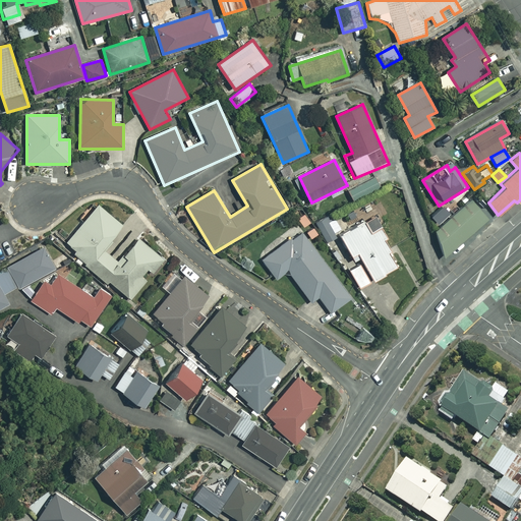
[(379,191),(372,178),(348,190),(354,203),(379,191)]
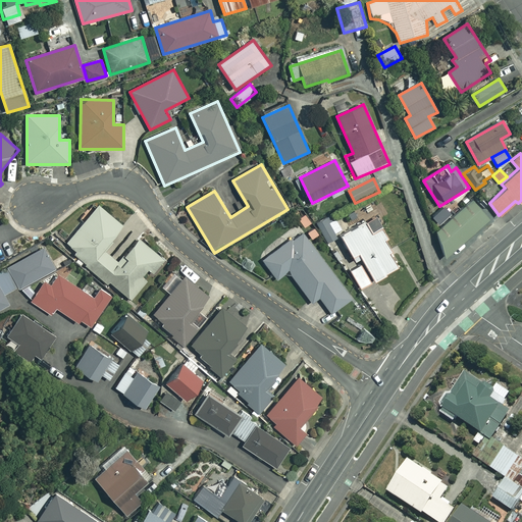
[(445,259),(490,219),(480,207),(484,203),(474,192),(436,225),(445,259)]
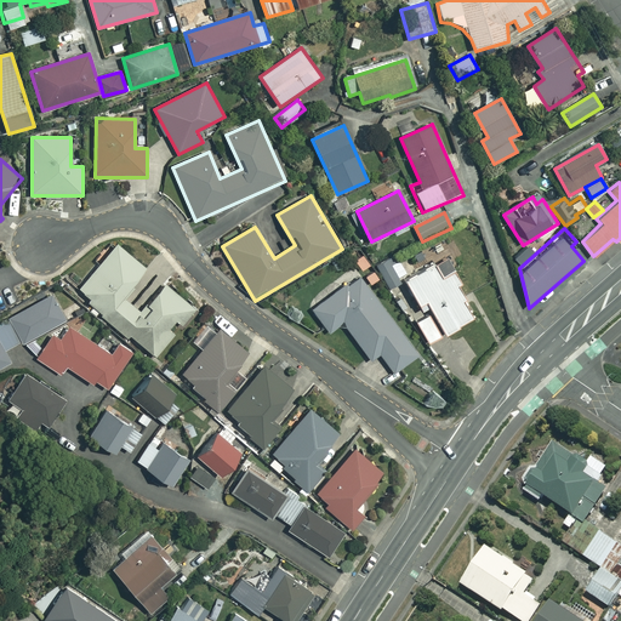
[(147,269),(118,245),(79,290),(91,300),(87,303),(127,337),(130,335),(155,357),(175,335),(169,330),(176,322),(182,325),(195,309),(166,285),(142,313),(123,297),(147,269)]
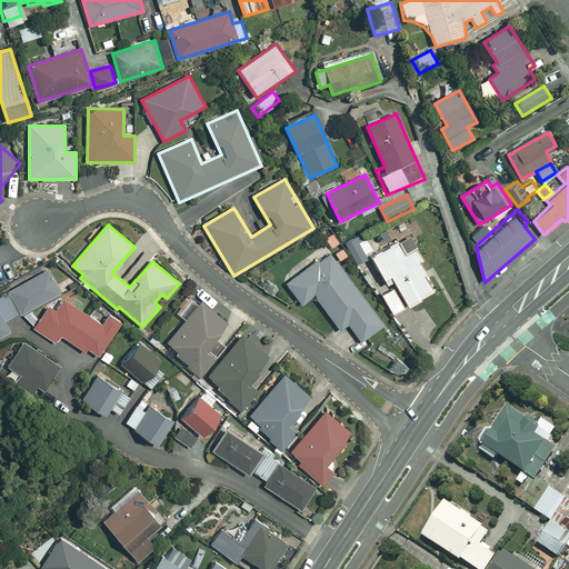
[(375,256),(363,233),(346,242),(357,265),(375,256)]
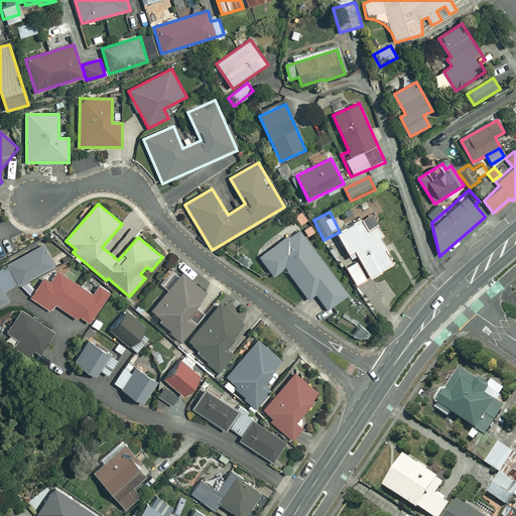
[(366,231),(360,221),(337,234),(351,258),(357,255),(360,260),(347,267),(357,285),(395,264),(380,238),(383,236),(377,225),(366,231)]
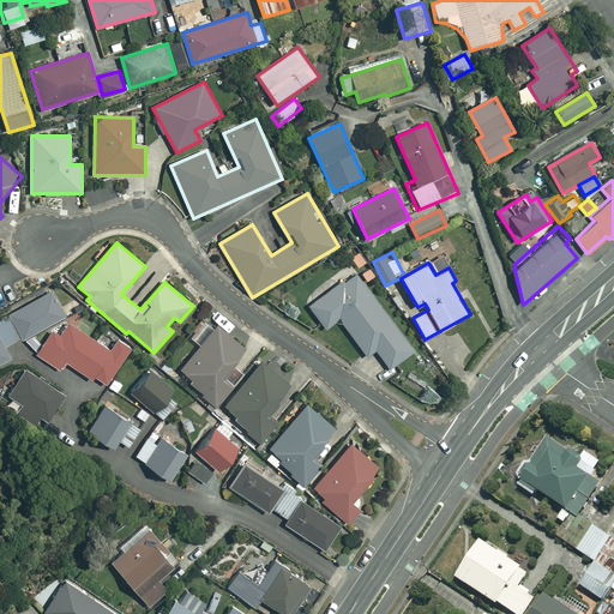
[(415,350),(355,272),(309,307),(326,330),(339,319),(367,356),(375,350),(390,369),(415,350)]
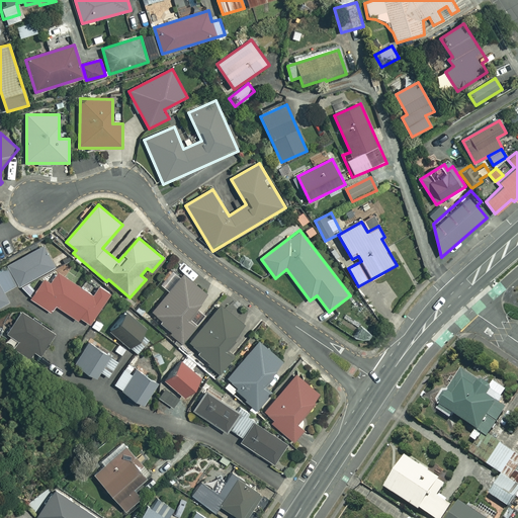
[(6,266),(18,287),(56,266),(45,245),(6,266)]
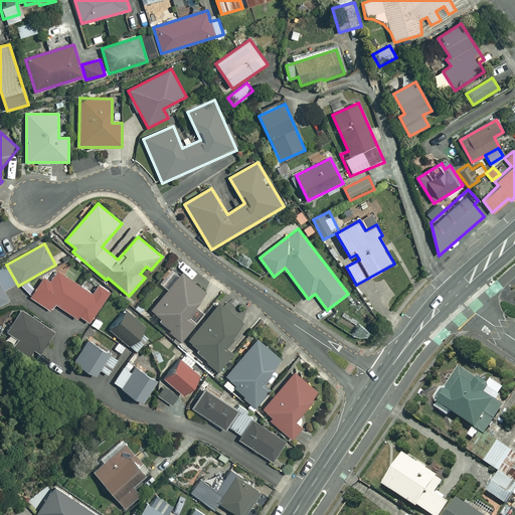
[(18,286),(6,265),(0,268),(0,305),(10,301),(5,293),(18,286)]
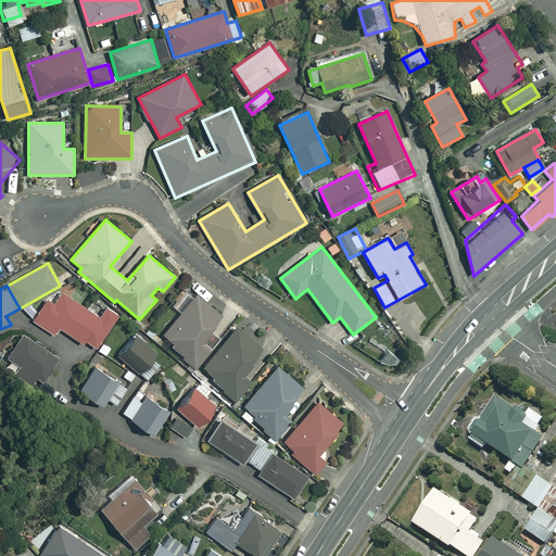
[(100,317),(63,291),(53,304),(48,300),(33,321),(54,337),(61,328),(83,344),(85,341),(97,349),(119,316),(106,307),(100,317)]
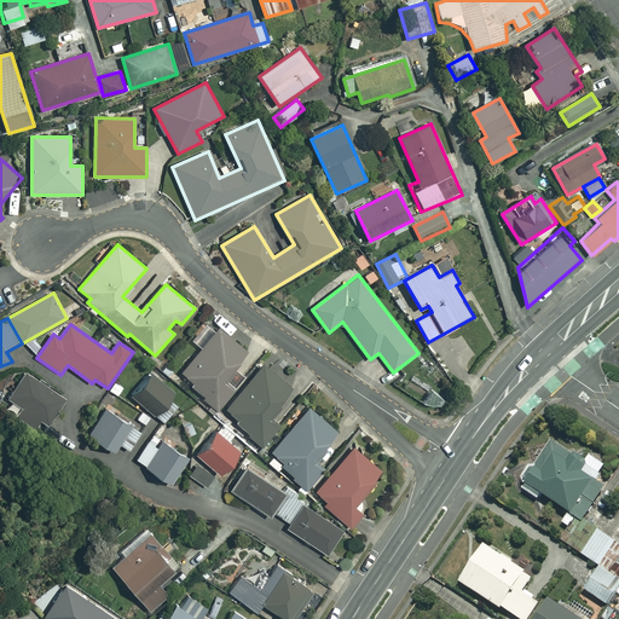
[(225,382),(247,354),(217,330),(183,374),(194,383),(191,387),(219,409),(235,389),(225,382)]
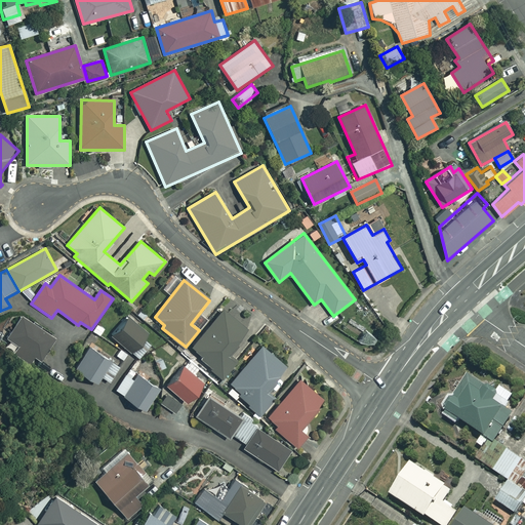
[(250,332),(225,311),(192,348),(202,357),(200,359),(225,379),(238,363),(230,356),(250,332)]
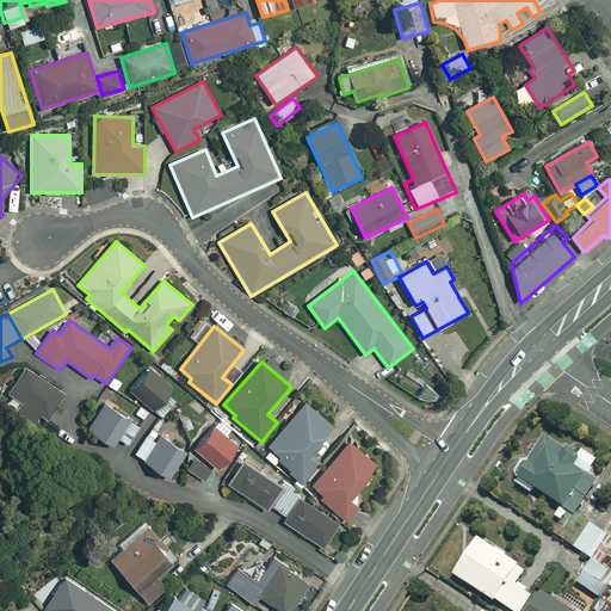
[(65,394),(26,369),(20,377),(11,371),(0,387),(0,388),(37,413),(48,419),(65,394)]
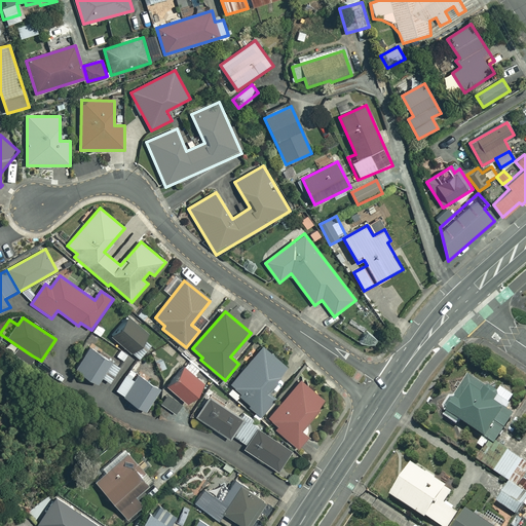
[(149,335),(126,317),(111,338),(140,359),(151,343),(146,339),(149,335)]
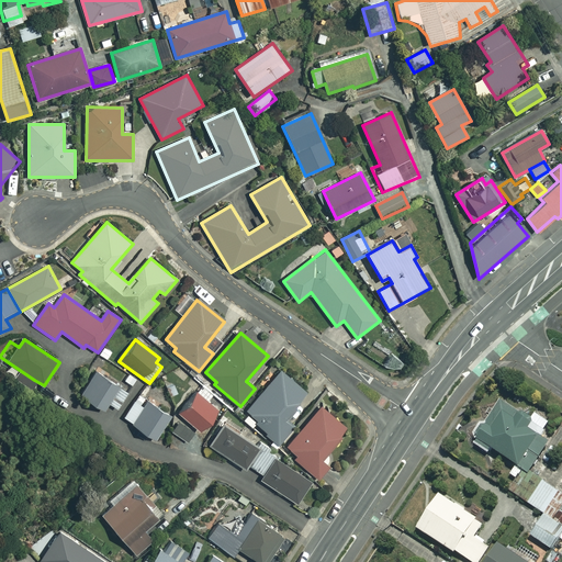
[(308,395),(281,371),(247,411),(258,420),(255,424),(279,444),(294,426),(288,419),(308,395)]
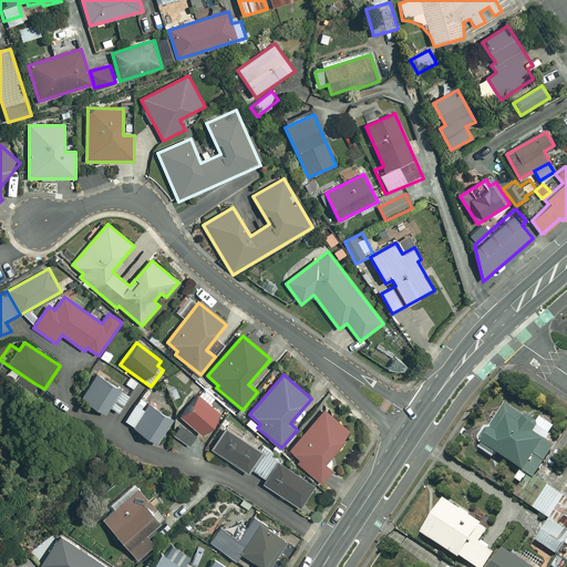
[(130,397),(98,375),(82,400),(105,414),(110,406),(119,413),(130,397)]
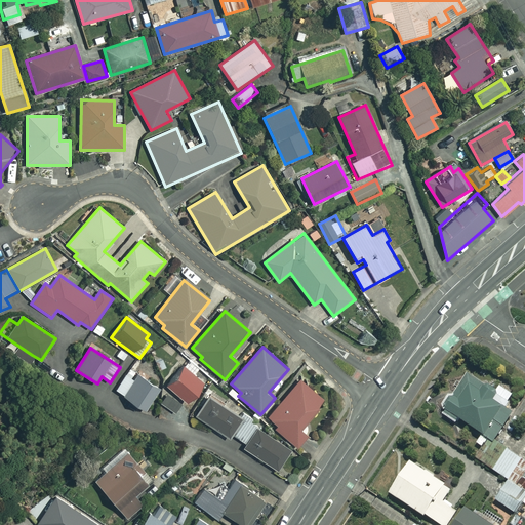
[(204,385),(185,367),(167,387),(187,404),(204,385)]
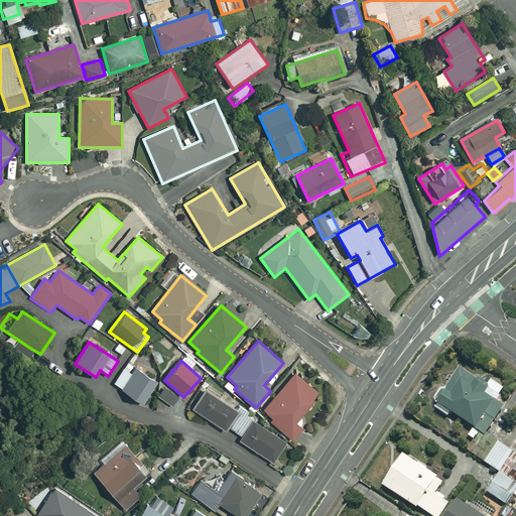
[(157,383),(129,363),(114,383),(142,404),(157,383)]
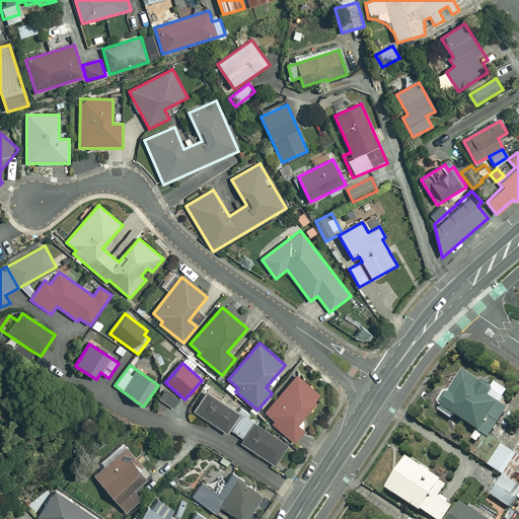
[(478,433),(491,440),(518,399),(499,386),(495,392),(464,373),(438,413),(455,424),(458,419),(478,433)]
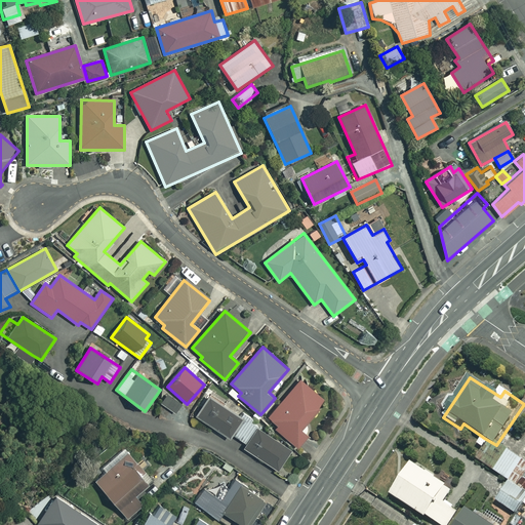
[(325,401),(300,380),(269,417),(278,426),(275,429),(298,448),(310,435),(303,428),(325,401)]
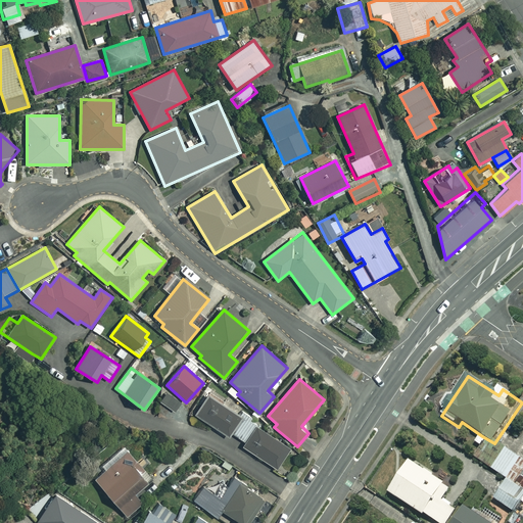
[(231,432),(241,418),(208,395),(195,415),(228,437),(231,432)]
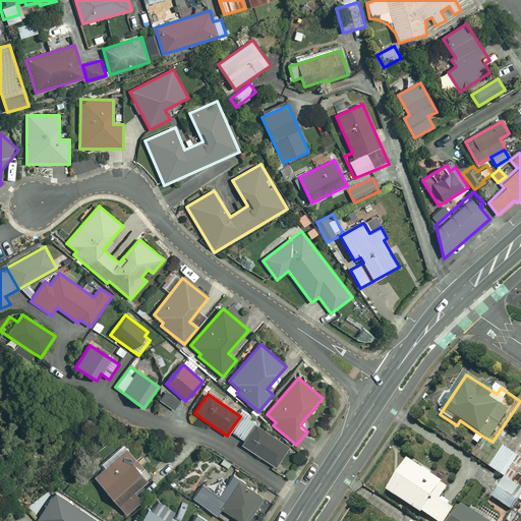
[(240,416),(230,430),(244,441),(255,424),(241,414),(240,416)]
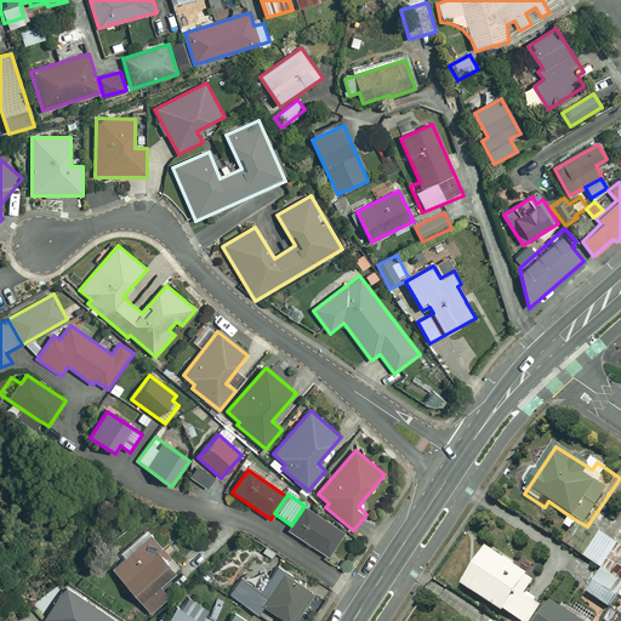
[(305,506),(291,525),(288,530),(326,557),(343,533),(305,506)]
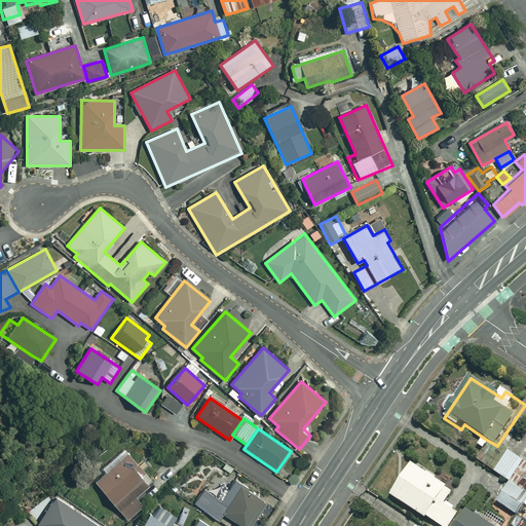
[(525,465),(497,446),(485,439),(480,447),(486,452),(480,461),(518,487),(525,475),(525,465)]
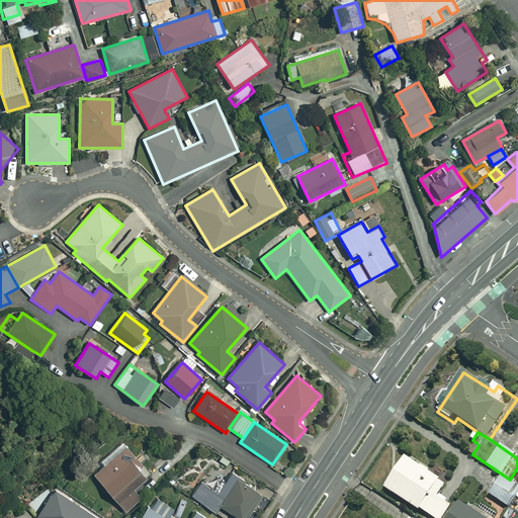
[(151,475),(125,444),(104,462),(106,464),(94,475),(124,511),(141,498),(134,489),(151,475)]
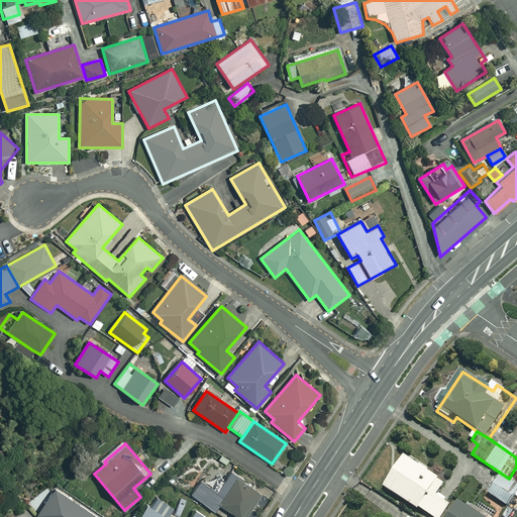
[(446,485),(407,458),(387,490),(428,516),(443,516),(451,505),(438,497),(446,485)]
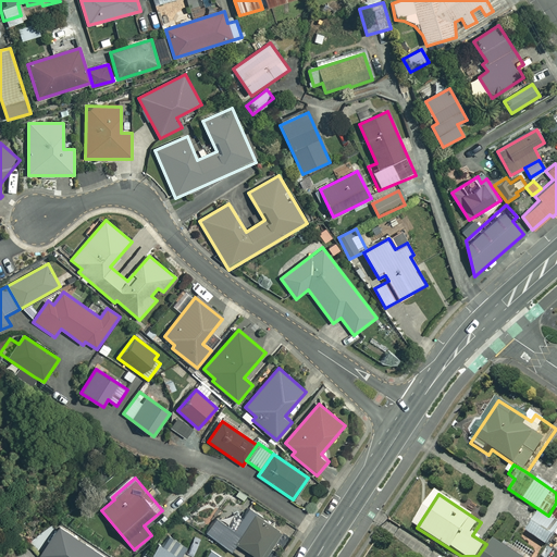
[(243,519),(236,514),(227,527),(217,519),(207,533),(233,552),(237,544),(256,556),(263,556),(281,532),(249,510),(243,519)]
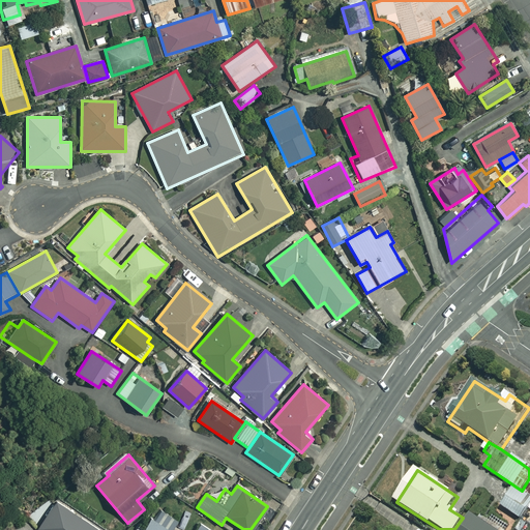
[(529,507),(529,497),(517,488),(503,508),(522,521),(529,507)]
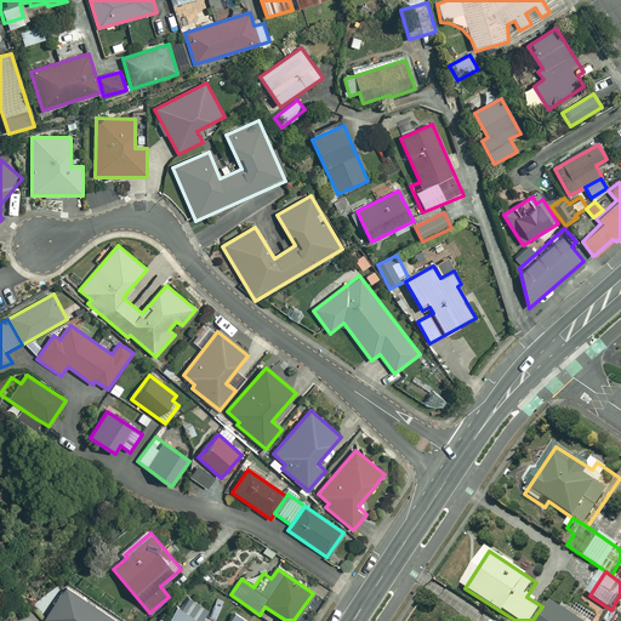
[(113,620),(67,588),(45,619),(49,620),(113,620)]
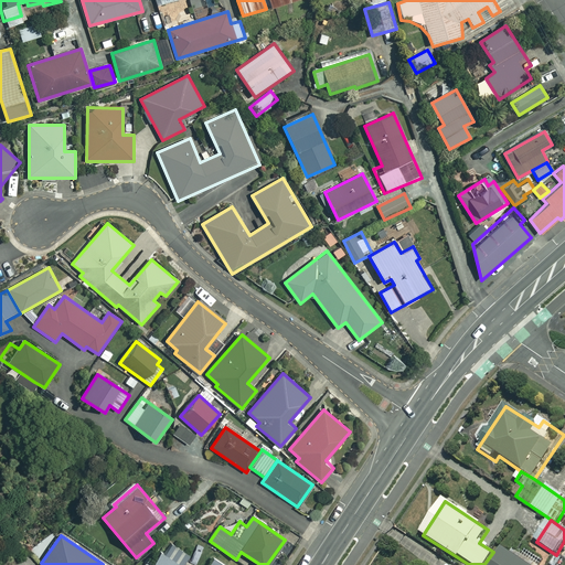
[(184,564),(190,557),(168,543),(152,564),(184,564)]
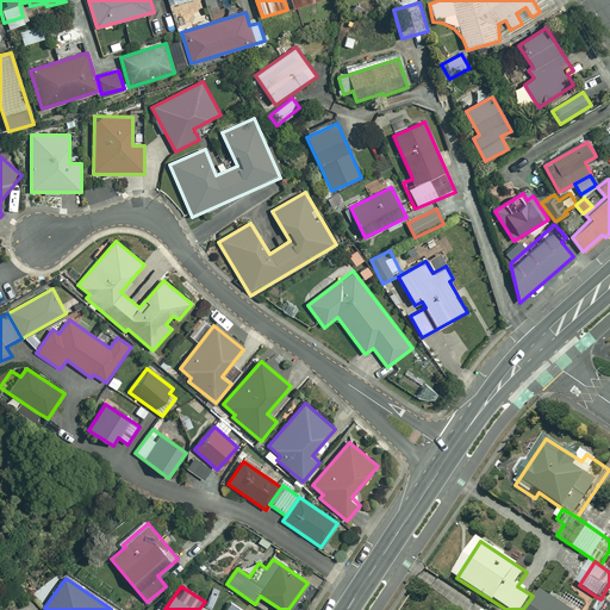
[(568,609),(543,593),(531,609),(568,609)]
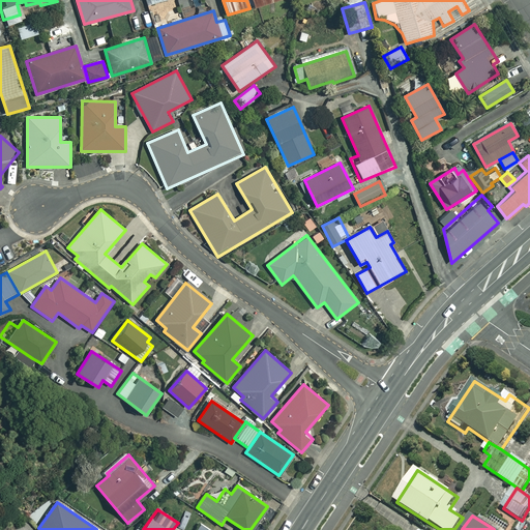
All buildings are outlined.
